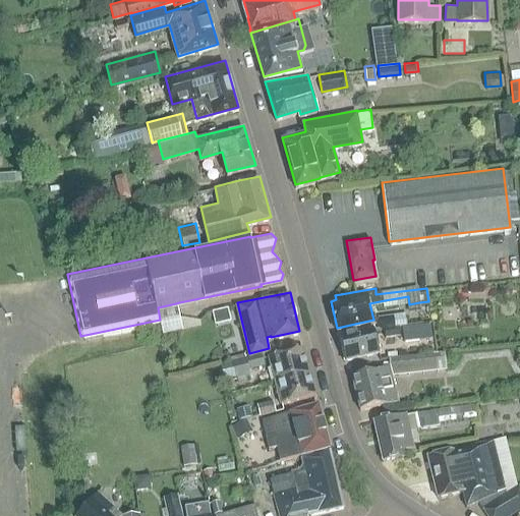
[(183,327),(179,302),(176,303),(158,307),(160,320),(162,329),(183,327)]
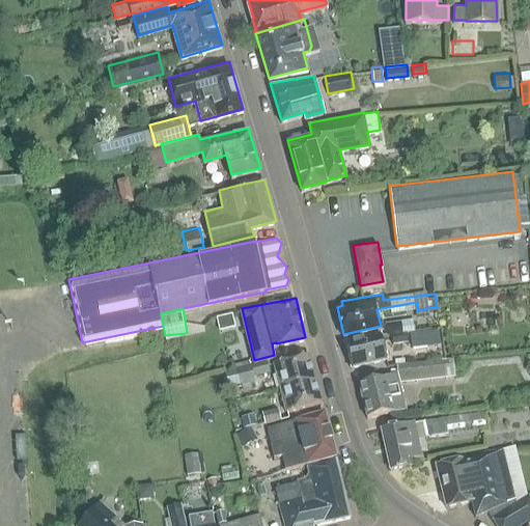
[(226,326),(243,322),(239,308),(223,312),(226,326)]
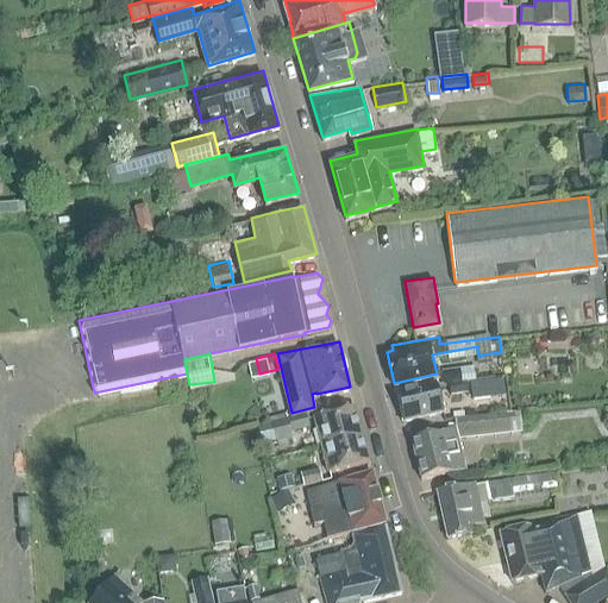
[(474,363),(442,366),(443,381),(449,379),(467,378),(475,377),(474,363)]
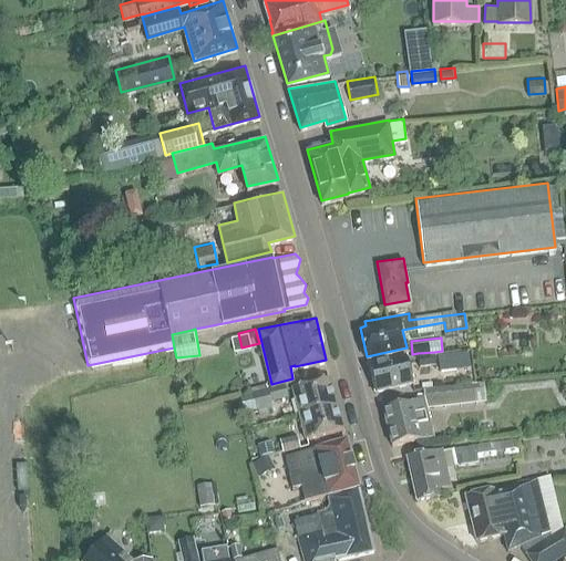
[(440,369),(459,366),(458,351),(438,353),(440,369)]
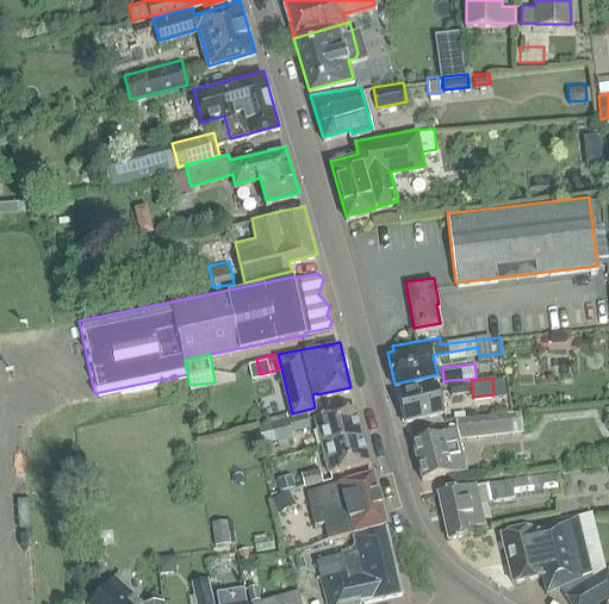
[(467,379),(449,380),(449,381),(451,392),(468,390),(467,379)]
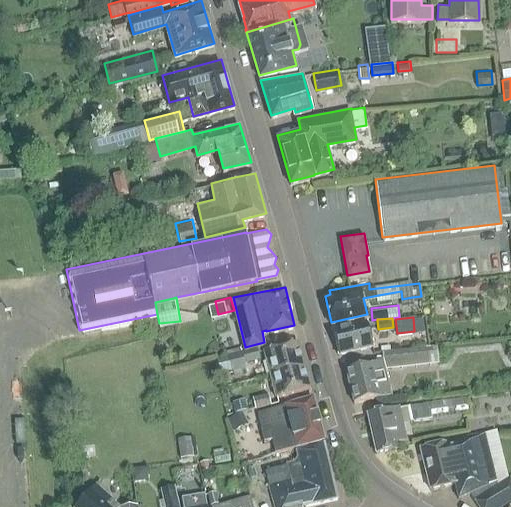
[(366,319),(332,327),(338,352),(372,344),(366,319)]
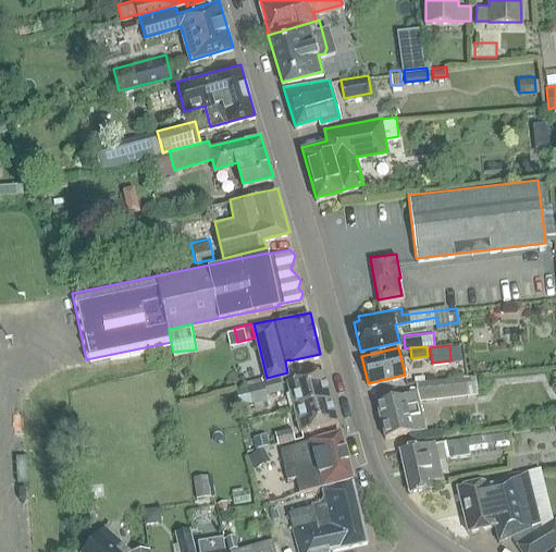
[(288,379),(294,403),(331,394),(324,369),(288,379)]
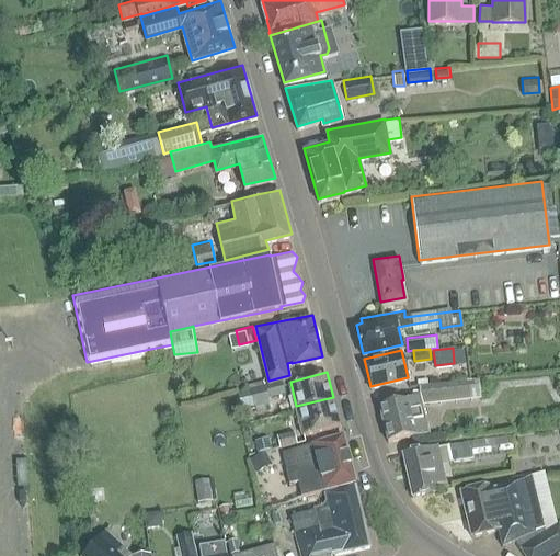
[(489,395),(488,375),(430,378),(431,399),(489,395)]
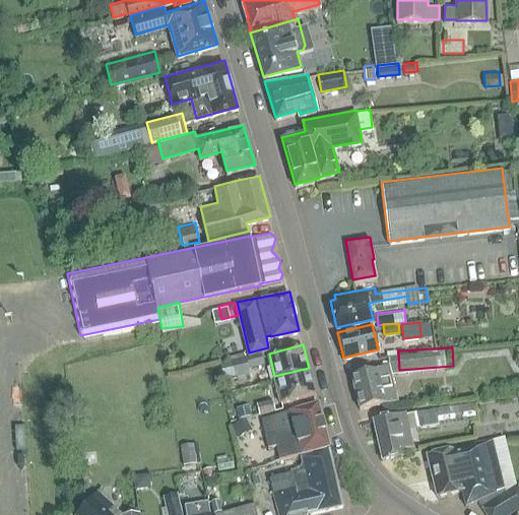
[(260,350),(245,355),(231,358),(235,374),(249,371),(248,366),(263,362),(260,350)]
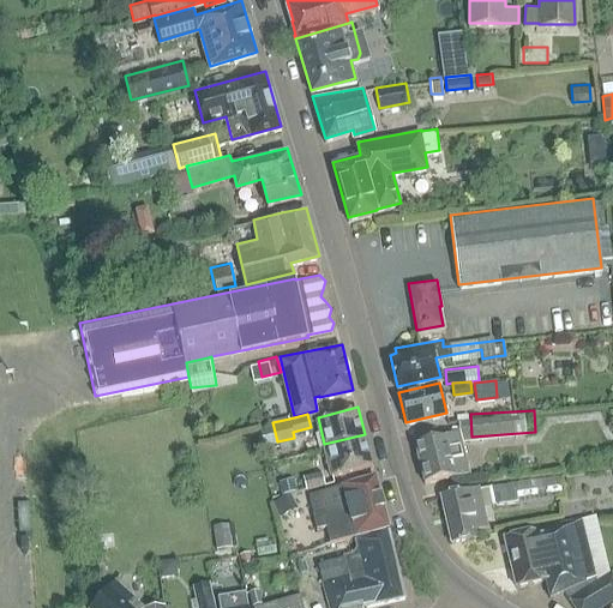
[(460,429),(414,440),(424,480),(469,469),(460,429)]
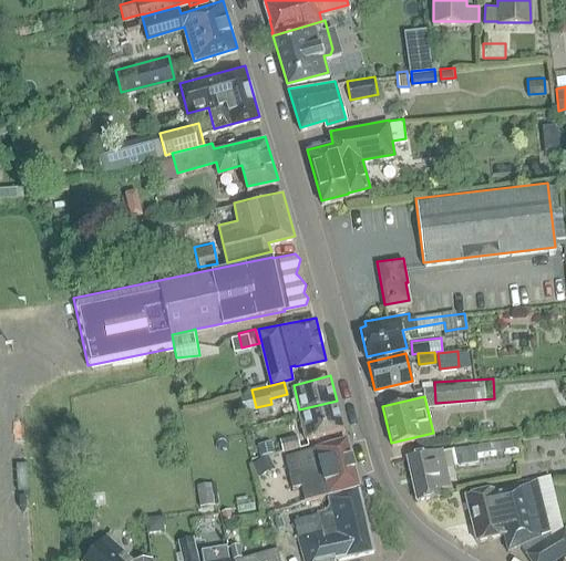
[(337,401),(299,409),(307,436),(343,427),(337,401)]
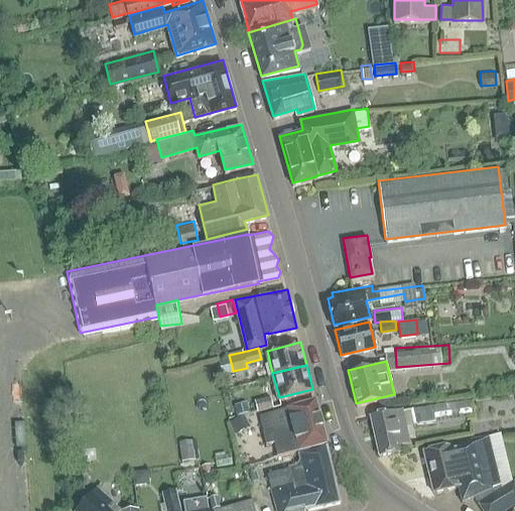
[(254,398),(256,408),(272,404),(269,394),(254,398)]
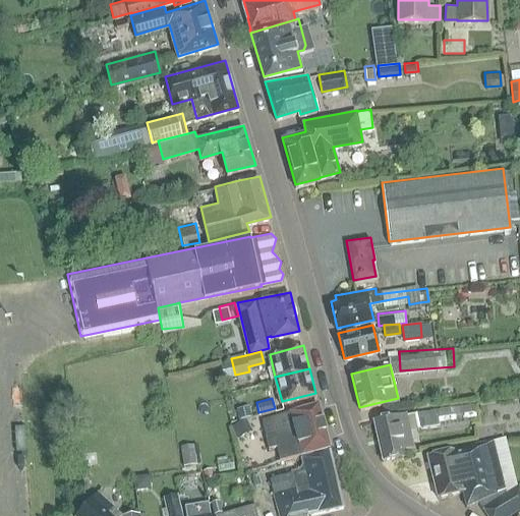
[(407,410),(373,417),(383,458),(404,453),(402,446),(412,444),(409,427),(440,421),(439,415),(475,408),(474,400),(416,410),(407,412),(407,410)]
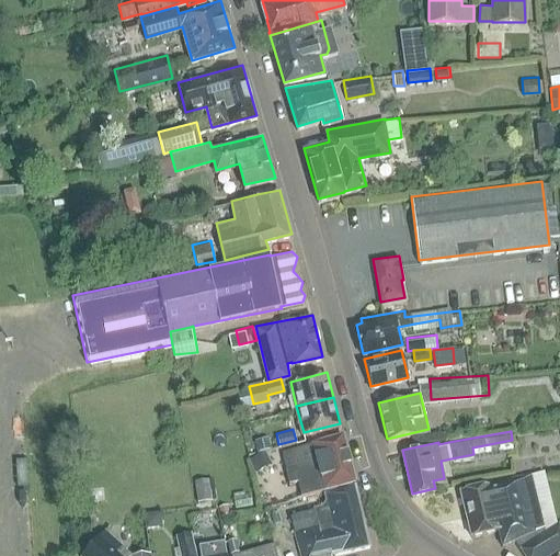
[(354,479),(342,432),(281,450),(286,467),(285,467),(288,480),(297,478),(301,494),(354,479)]
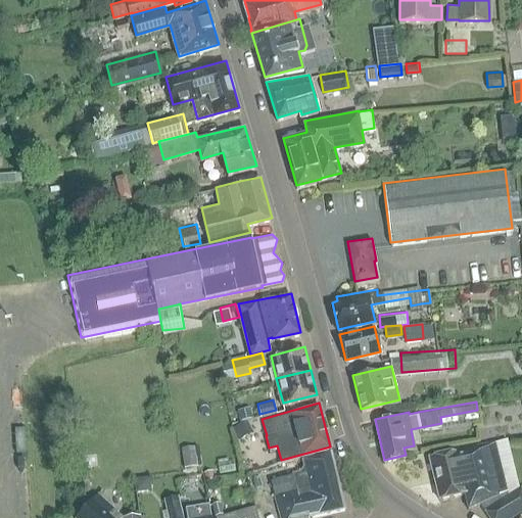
[(233,425),(239,436),(253,428),(246,417),(233,425)]
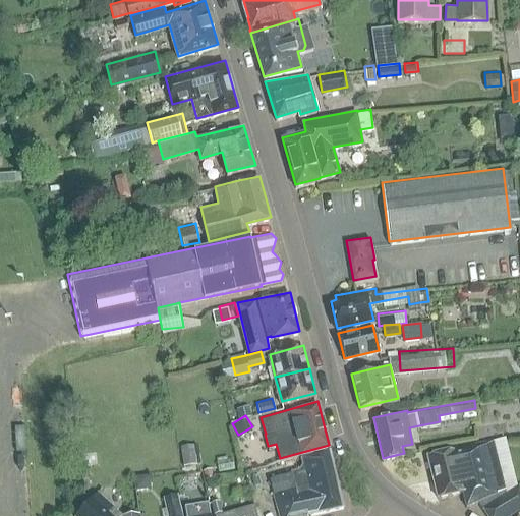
[(493,437),(427,453),(438,496),(463,490),(466,504),(477,499),(488,515),(504,515),(519,506),(519,489),(517,484),(506,490),(493,437)]
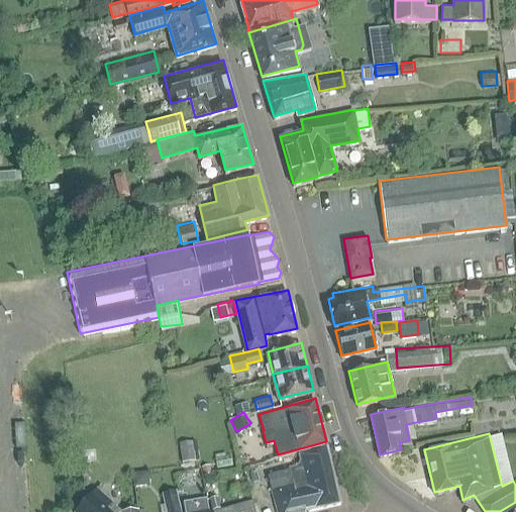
[(192,437),(178,439),(181,459),(195,457),(192,437)]
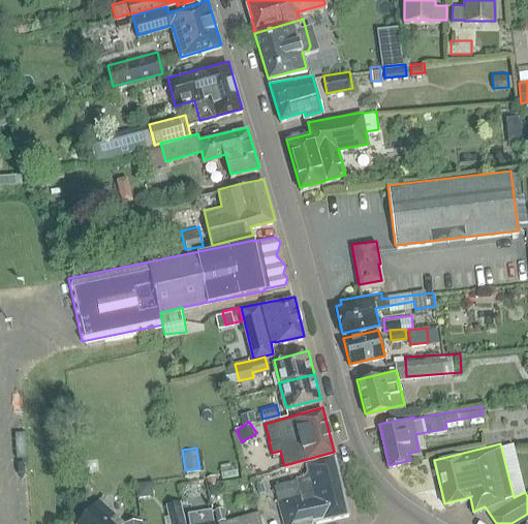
[(297,493),(277,497),(284,523),(312,523),(312,522),(348,513),(335,455),(306,463),(307,469),(306,474),(298,476),(301,488),(296,490),(297,493)]
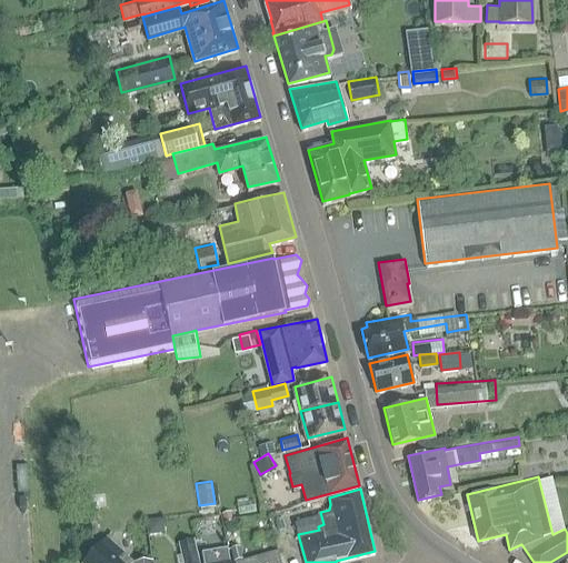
[(147,516),(149,531),(163,530),(162,514),(147,516)]
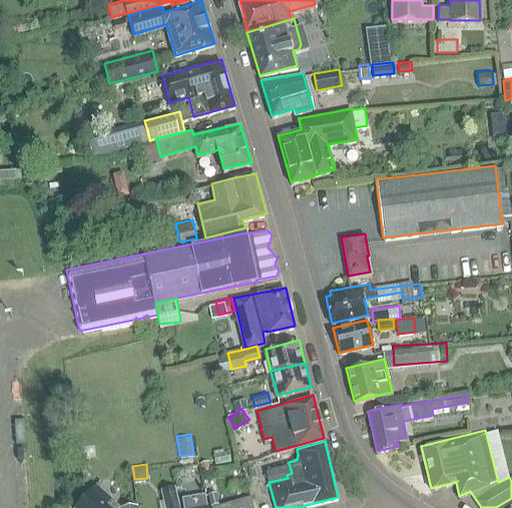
[(95,482),(73,507),(74,507),(136,507),(136,502),(119,504),(111,497),(95,482)]
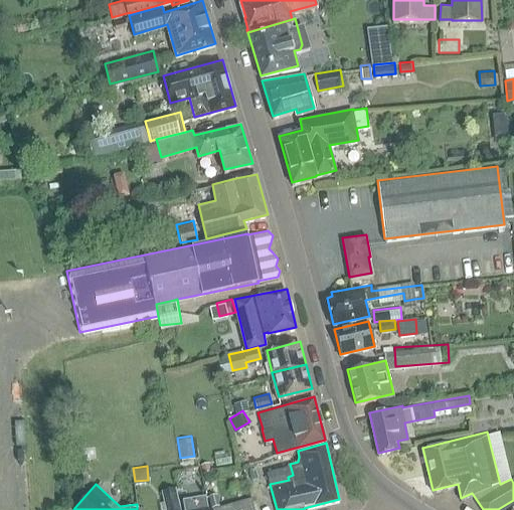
[(166,503),(178,501),(176,486),(164,488),(166,503)]
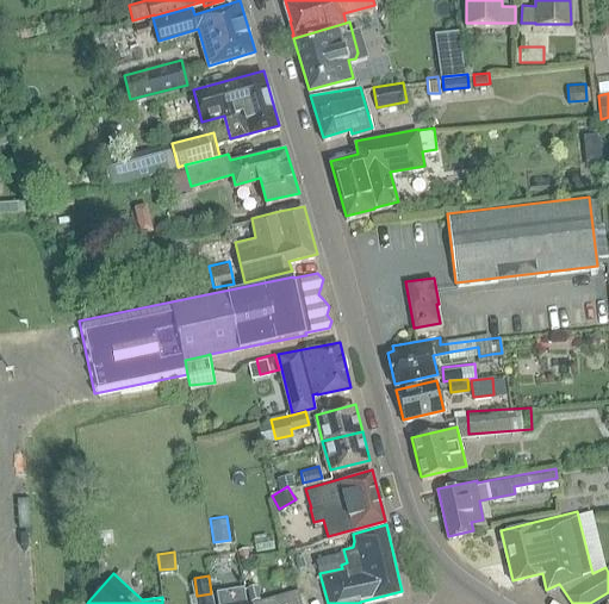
[(246,585),(250,599),(261,596),(256,581),(246,585)]
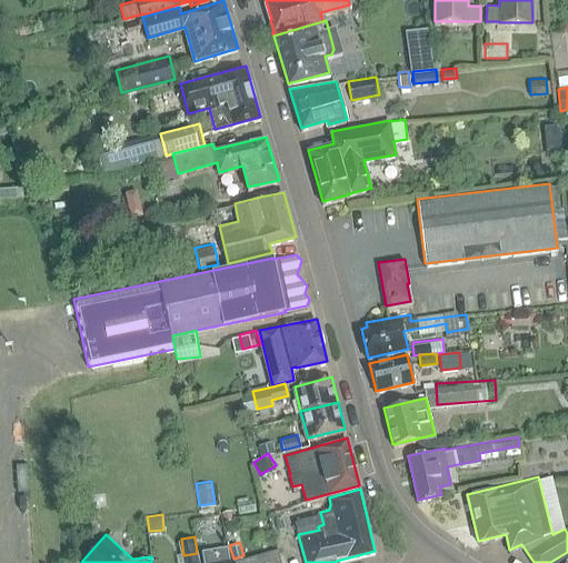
[(230,562),(230,558),(228,544),(202,549),(205,562),(230,562)]
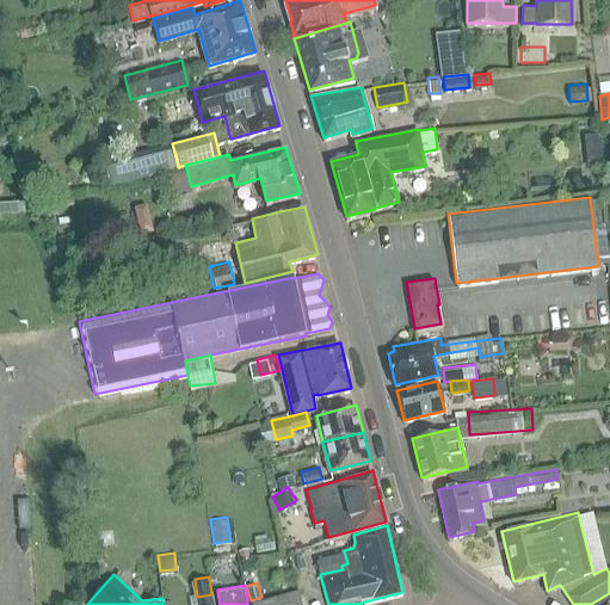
[(214,604),(211,594),(197,597),(197,604),(214,604)]
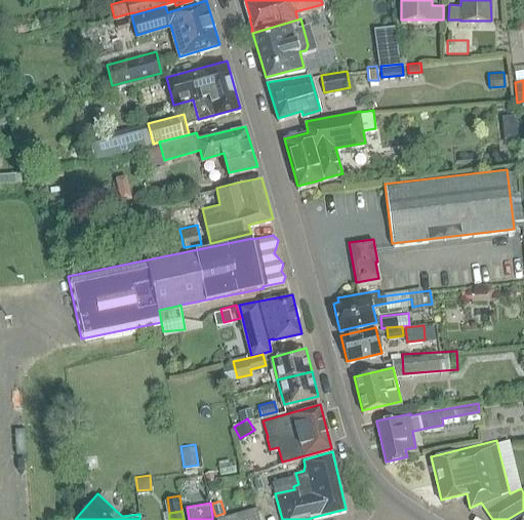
[(226,519),(259,519),(257,511),(226,519)]
